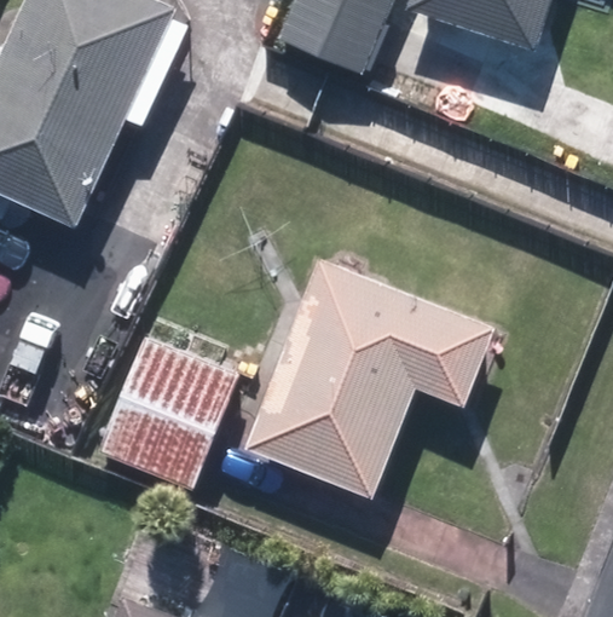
[(28,0),(0,62),(0,196),(92,238),(189,22),(143,0),(28,0)]
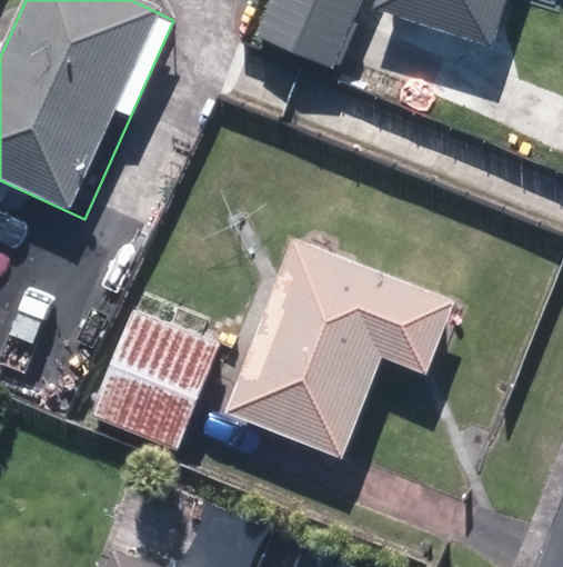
[(273,0),(259,32),(324,61),(351,0),(273,0)]
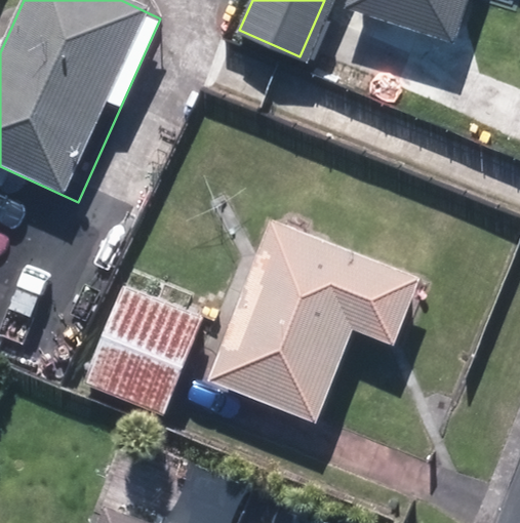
[(350,0),(349,4),(450,37),(462,0),(350,0)]
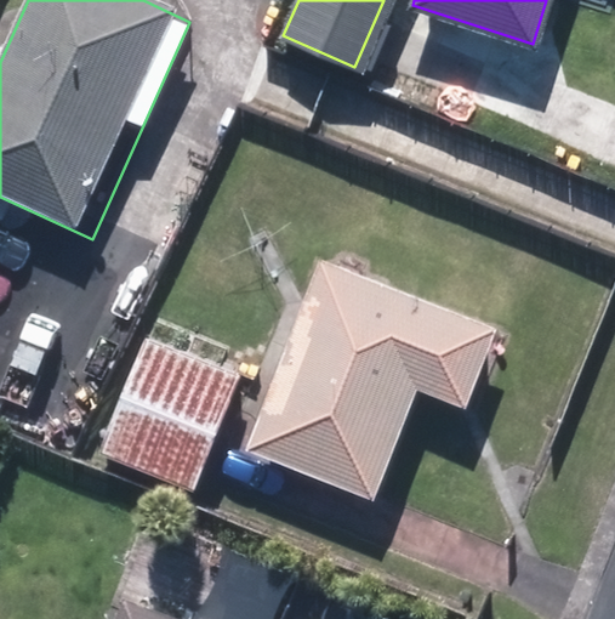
[(249,452),(373,503),(417,390),(465,409),(493,334),(323,266),(249,452)]
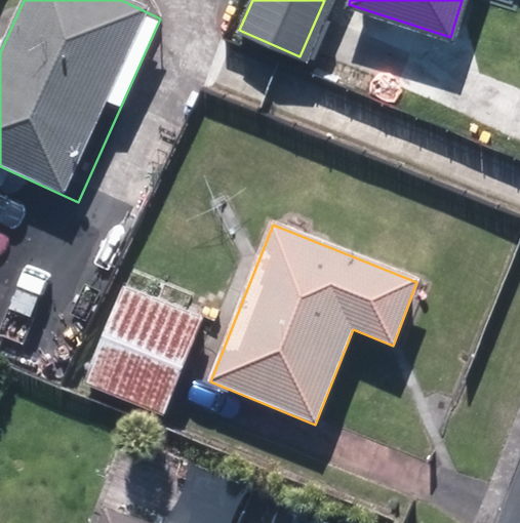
[(85,386),(163,417),(202,321),(123,290),(85,386)]
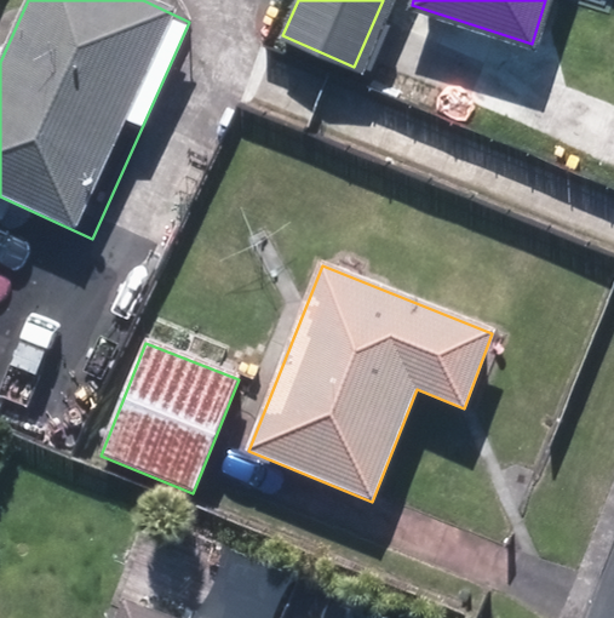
[(159,617),(124,604),(118,617),(159,617)]
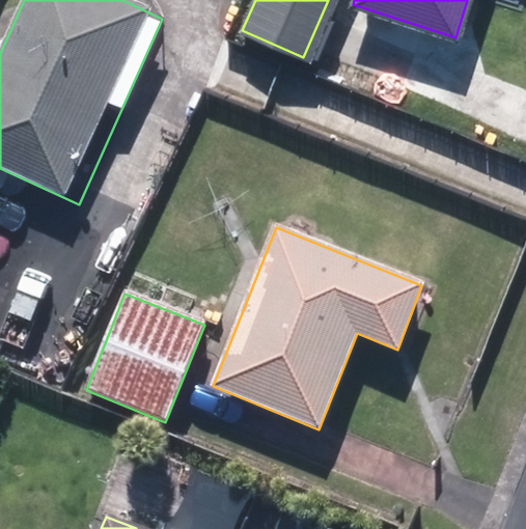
All buildings are outlined.
